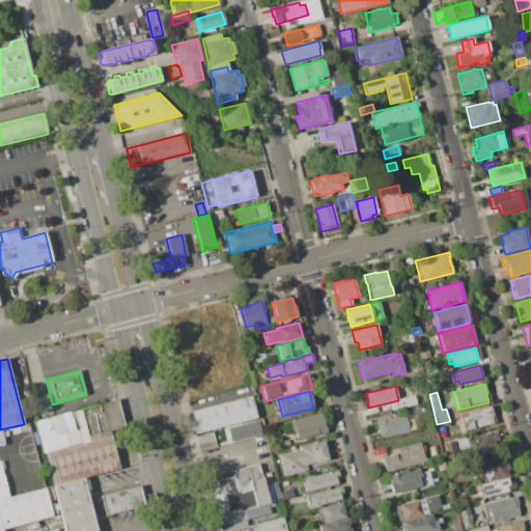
[(406,396),(419,393),(422,404),(409,408),(406,396)]
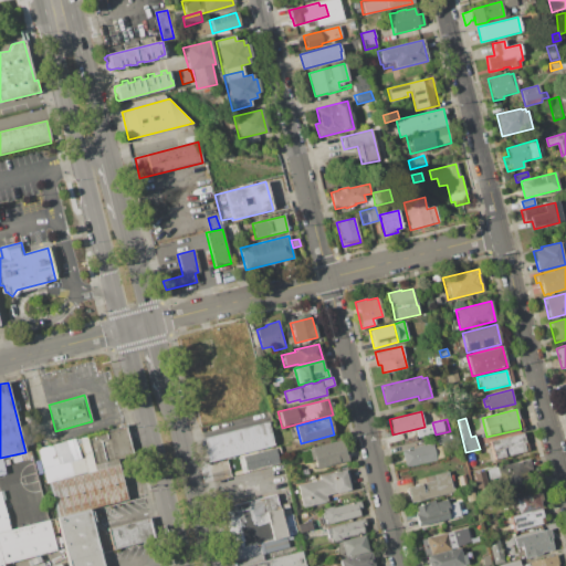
[(203,438),(268,422),(273,447),(209,462),(203,438)]
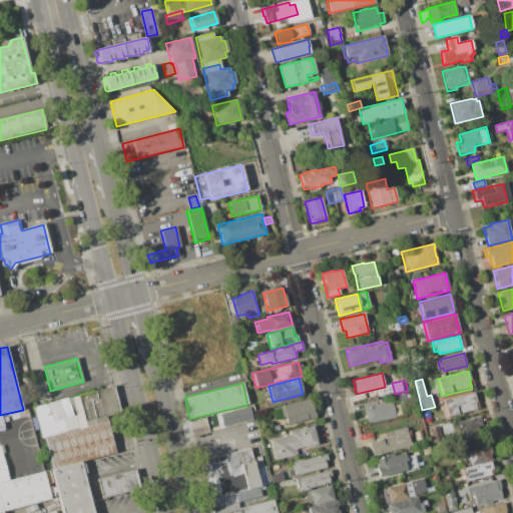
[(34,407),(114,386),(123,417),(109,421),(44,438),(43,438),(34,407)]
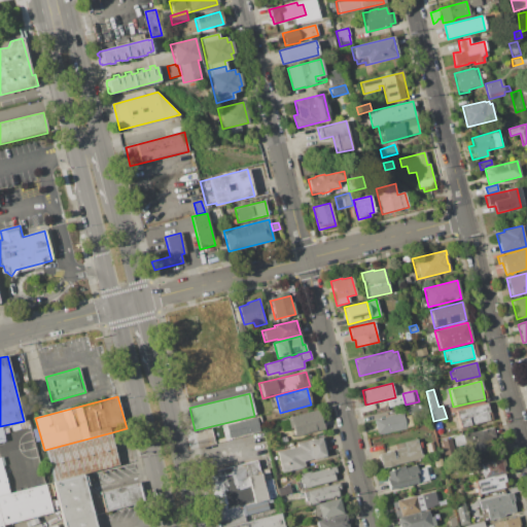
[(407,408),(427,402),(429,410),(408,415),(407,408)]
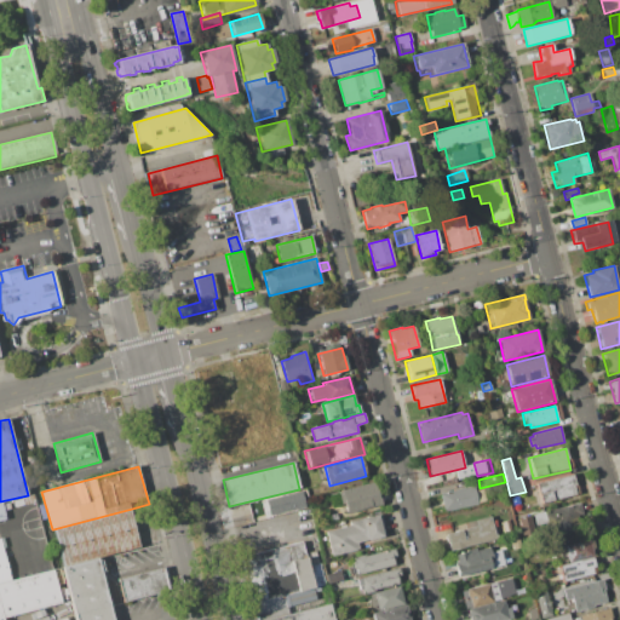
[(537,483),(573,475),(575,484),(578,484),(580,494),(540,503),(537,483)]
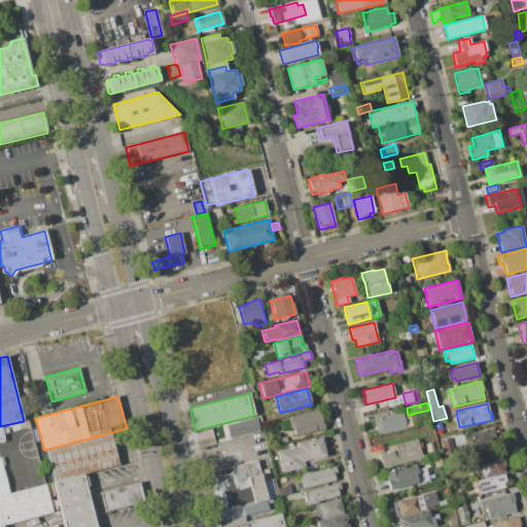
[(289,417),(318,410),(321,422),(323,421),(325,429),(294,437),(289,417)]
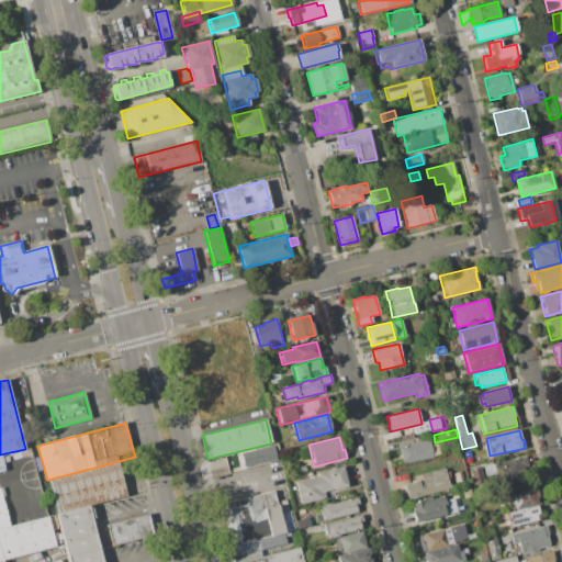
[(398,448),(430,440),(430,445),(438,442),(440,454),(403,463),(398,448)]
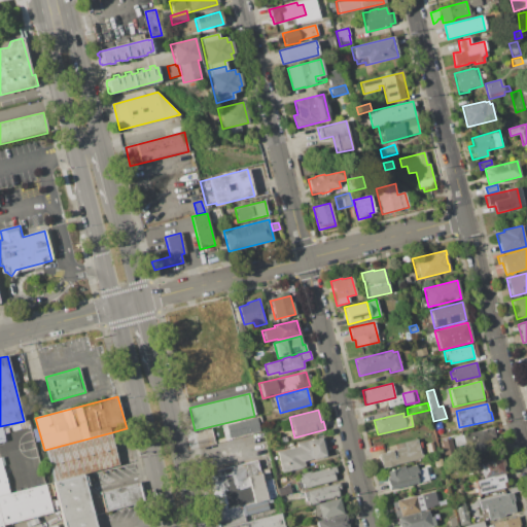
[(225,425),(257,418),(260,430),(239,436),(238,430),(227,433),(225,425)]
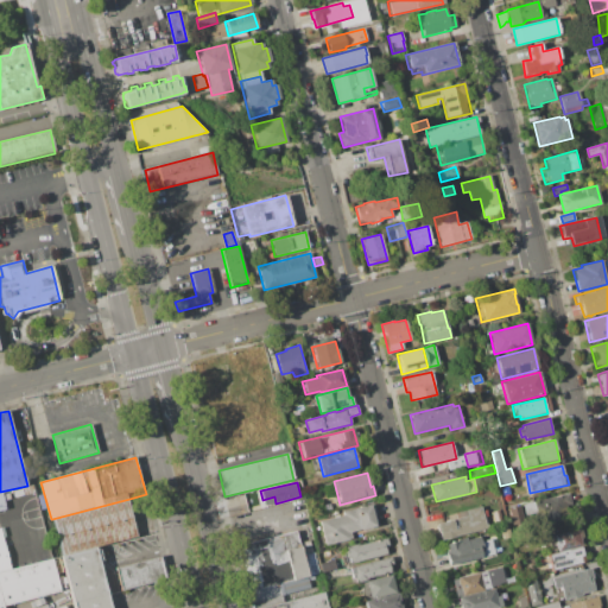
[(523,505),(570,493),(576,518),(529,529),(523,505)]
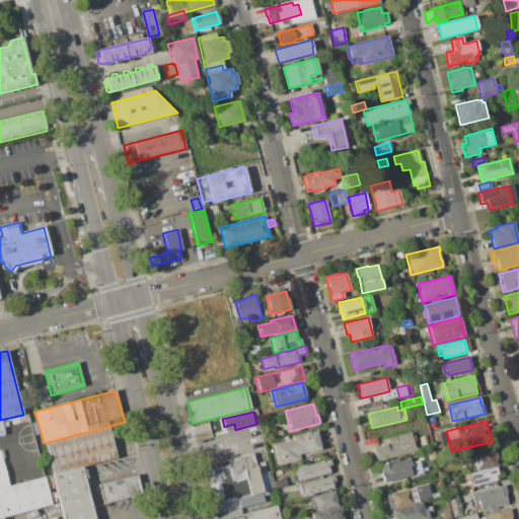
[(196,440),(211,436),(208,422),(192,426),(196,440)]
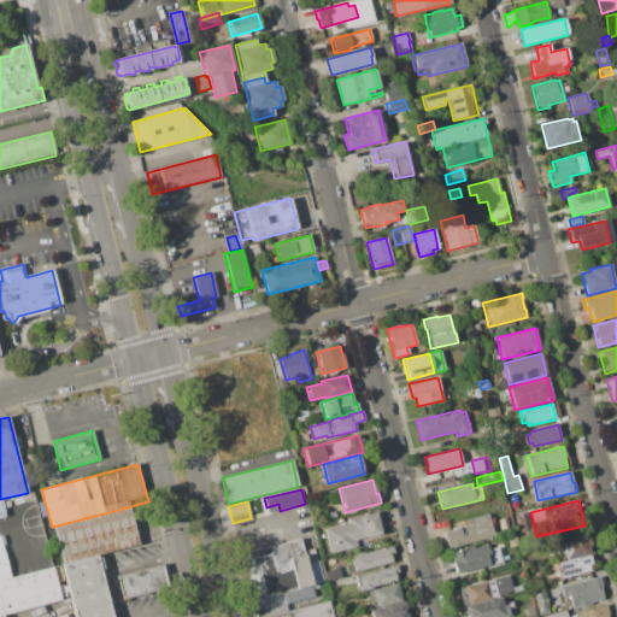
[(53,527),(131,506),(135,518),(133,519),(140,544),(63,564),(53,527)]
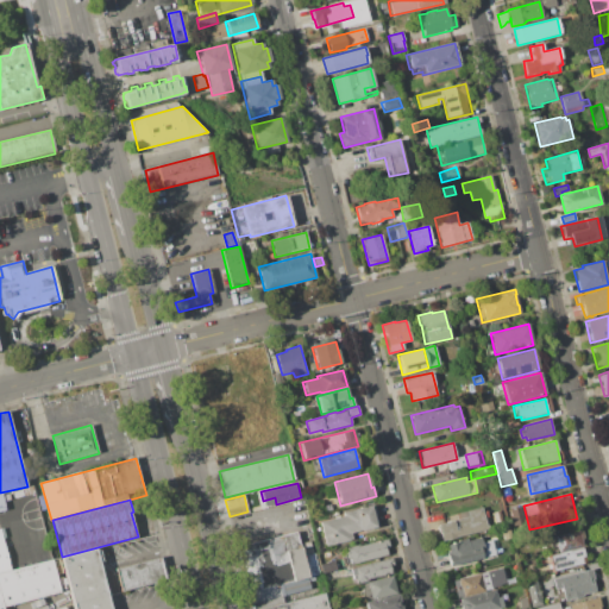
[(375,504),(380,526),(376,526),(377,529),(362,533),(362,531),(352,533),(353,539),(326,546),(320,521),(344,516),(343,513),(375,504)]
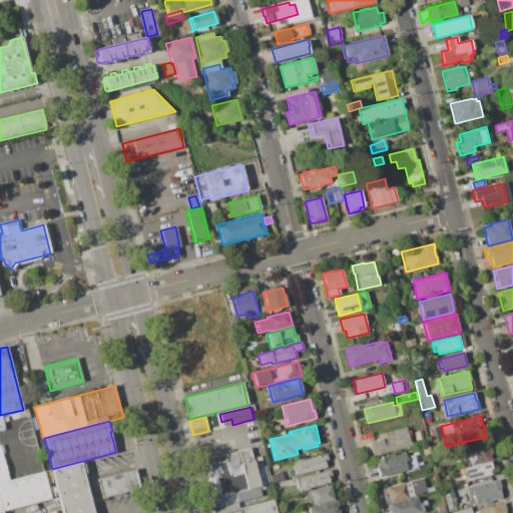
[(427,429),(434,427),(436,435),(429,437),(427,429)]
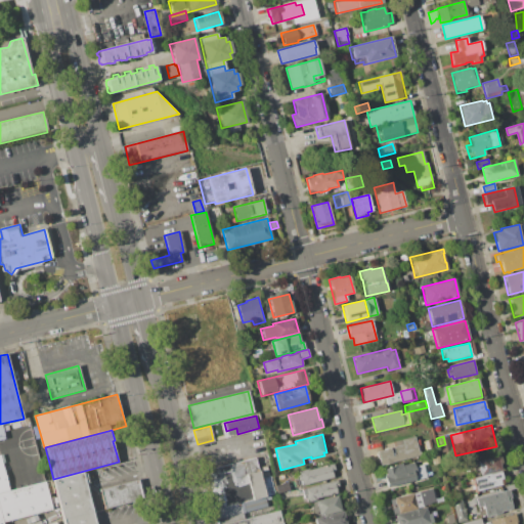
[(381,466),(377,450),(395,446),(393,441),(415,437),(420,456),(381,466)]
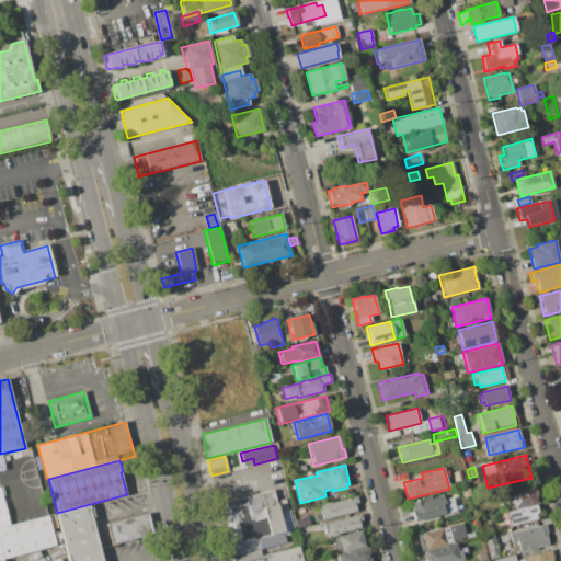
[(464,496),(461,488),(470,485),(472,494),(464,496)]
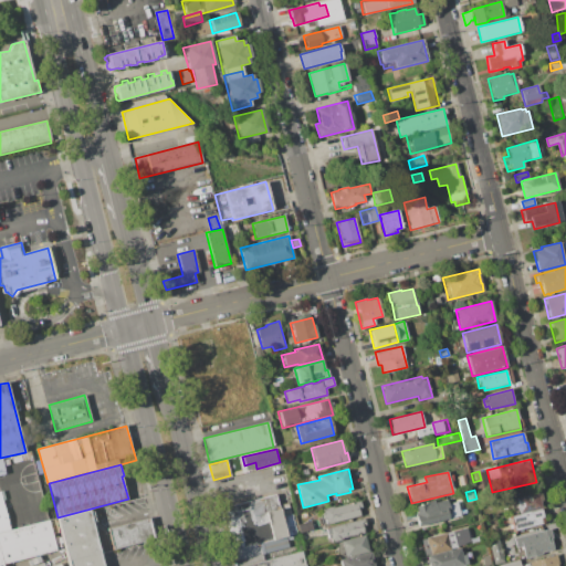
[(0,533),(0,491),(9,523),(32,517),(34,524),(0,533)]
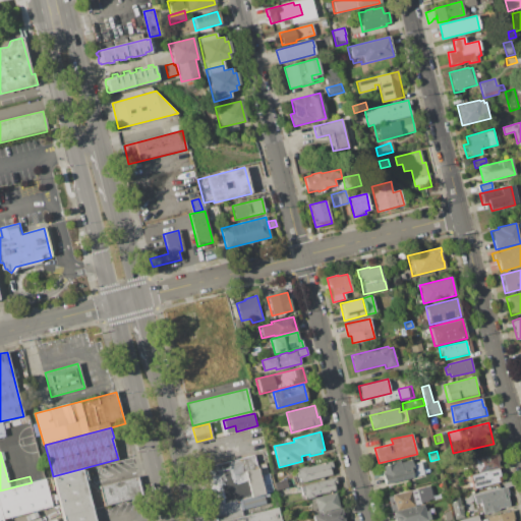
[(475,459),(498,453),(500,461),(497,461),(499,467),(478,472),(475,459)]
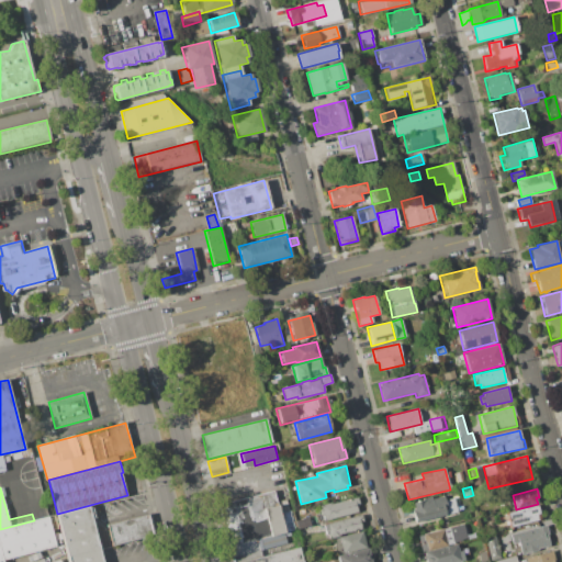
[(233,561),(220,505),(273,491),(287,544),(260,551),(262,557),(242,561),(233,561)]
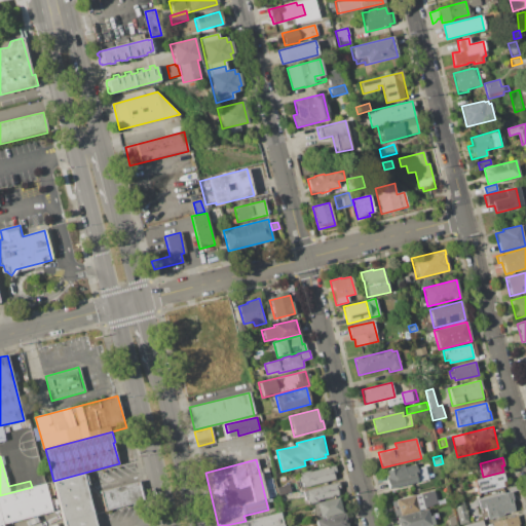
[(388,489),(383,472),(397,468),(396,466),(404,464),(405,466),(415,463),(416,468),(424,466),(427,479),(388,489)]
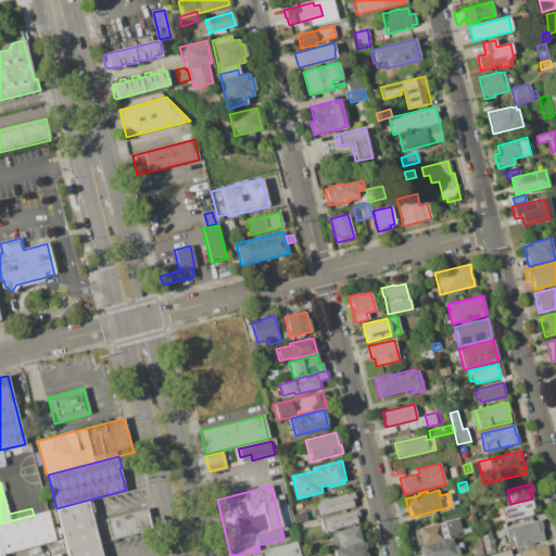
[(320,516),(316,501),(328,497),(329,498),(354,492),(355,498),(352,500),(354,506),(320,516)]
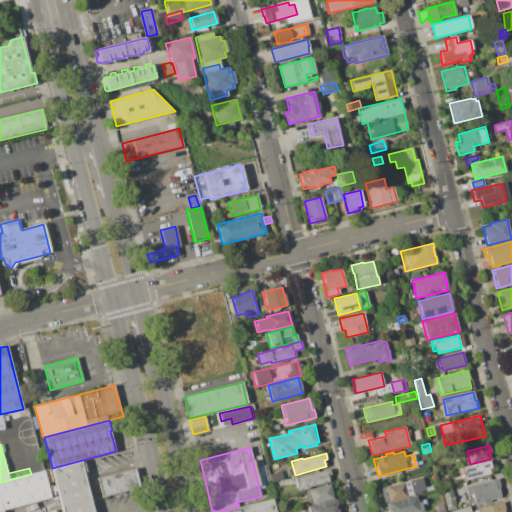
[(465,481),(461,467),(490,460),(493,473),(465,481)]
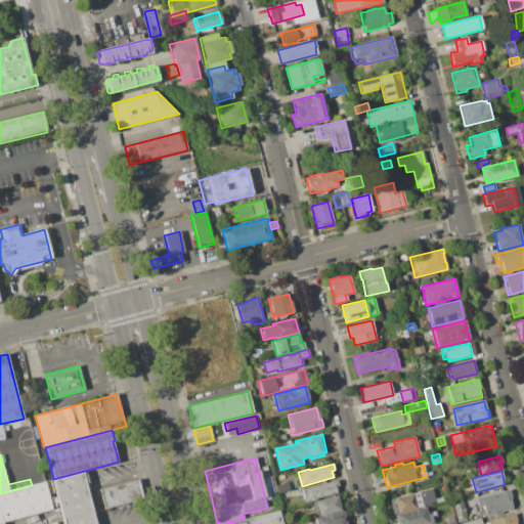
[(62,523),(51,481),(83,473),(85,480),(94,523),(62,523)]
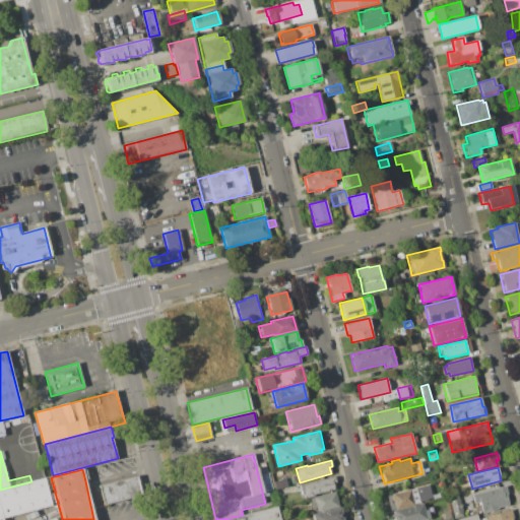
[(99,485),(137,476),(141,496),(104,505),(99,485)]
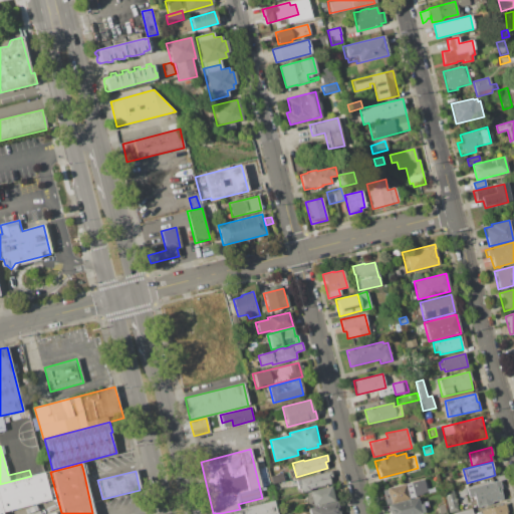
[(297,479),(330,471),(332,477),(329,478),(331,485),(311,490),(311,491),(301,494),(297,479)]
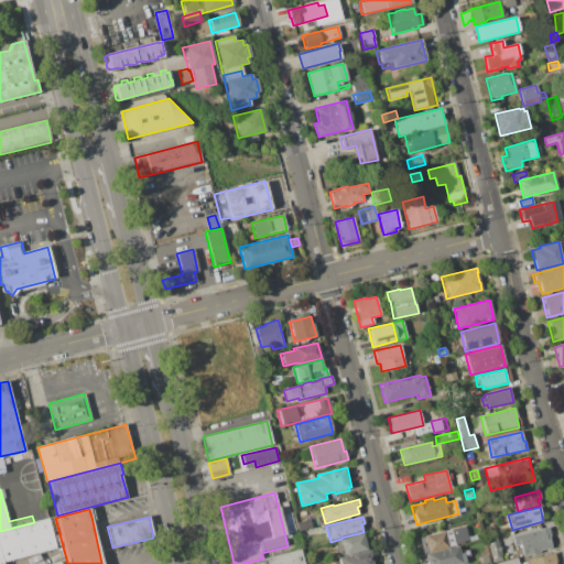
[(0,563),(0,531),(34,522),(50,518),(57,548),(4,562),(4,563),(0,563)]
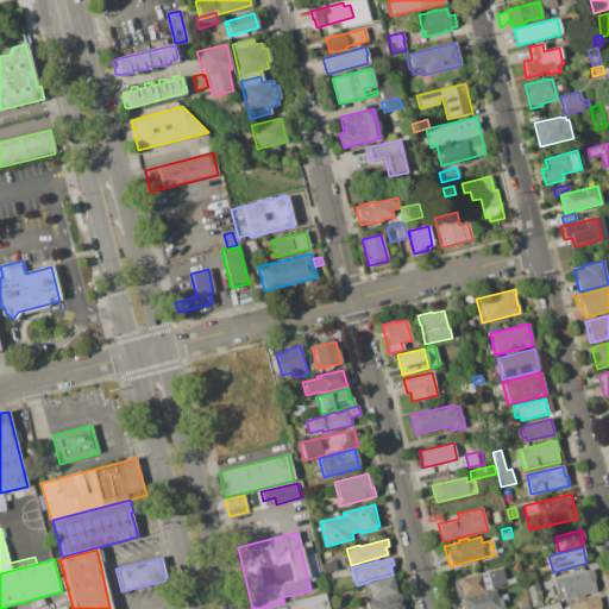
[(458,578),(481,573),(501,569),(506,584),(500,585),(501,586),(495,588),(495,586),(490,588),(490,586),(482,589),(483,590),(463,595),(458,578)]
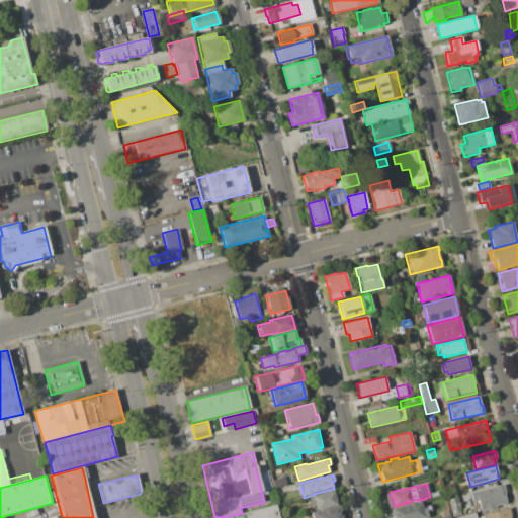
[(480,511),(478,504),(481,503),(479,495),(476,496),(475,492),(504,484),(506,493),(504,493),(507,504),(480,511)]
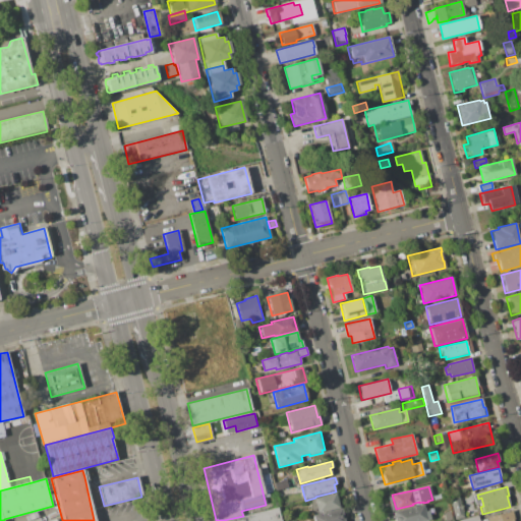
[(313,499),(336,493),(340,507),(319,513),(313,499)]
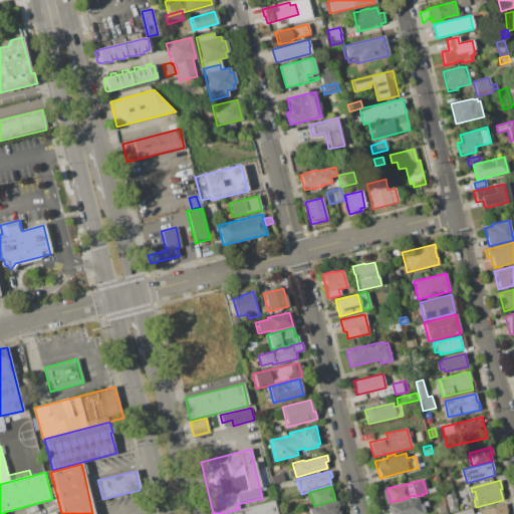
[(449,513),(443,491),(453,488),(458,510),(449,513)]
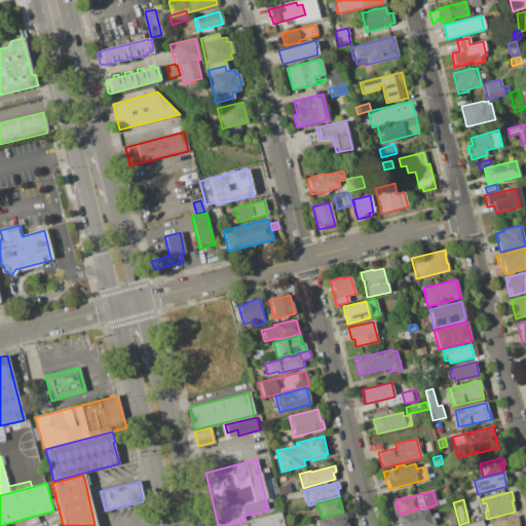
[(399,525),(397,518),(426,510),(428,516),(431,515),(435,525),(430,525),(399,525)]
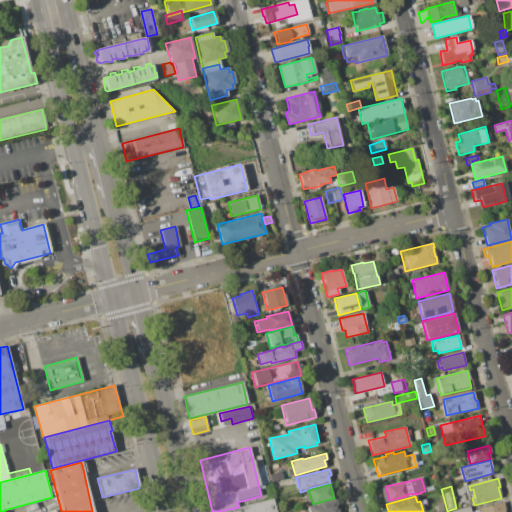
[(220,511),(239,507),(272,499),(275,511),(220,511)]
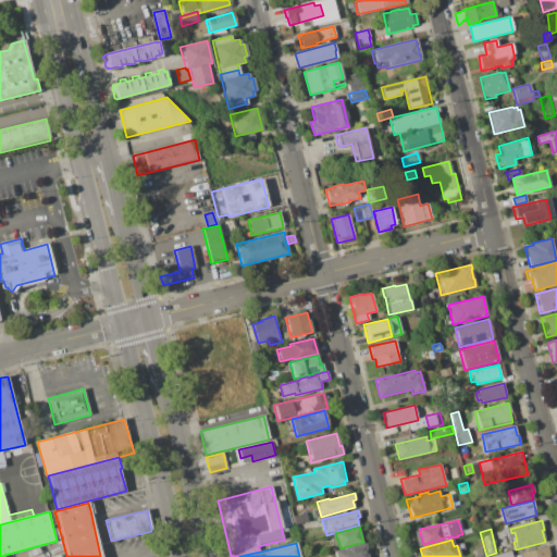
[(335,556),(334,552),(364,543),(368,556),(335,556)]
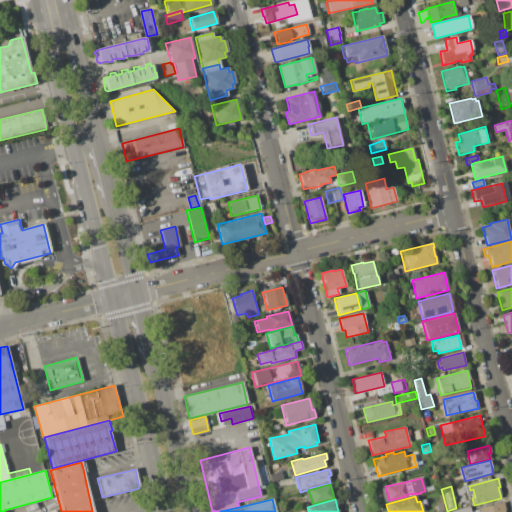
[(479,511),(478,508),(504,502),(506,510),(504,510),(504,511),(479,511)]
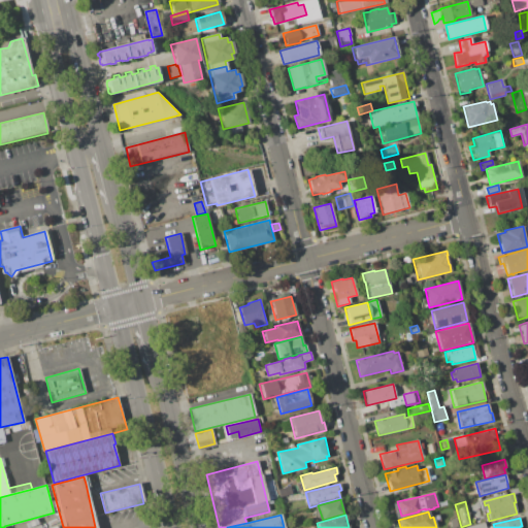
[(451,527),(450,520),(456,519),(458,527),(451,527)]
